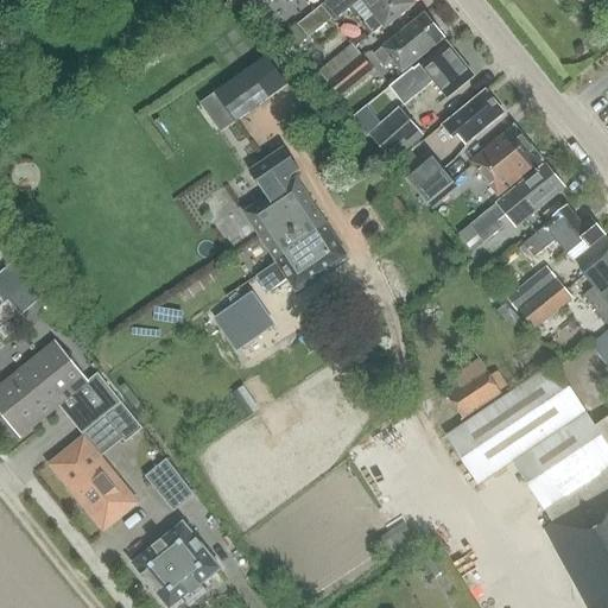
[(360,0),(384,29),(415,4),(411,0),(354,0),(356,2),(359,0),(360,0)]
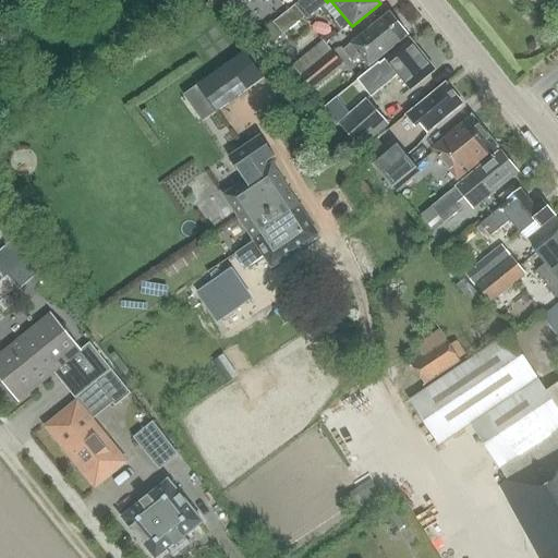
[(370,67),(407,36),(389,14),(344,50),(353,61),(361,56),(370,67)]
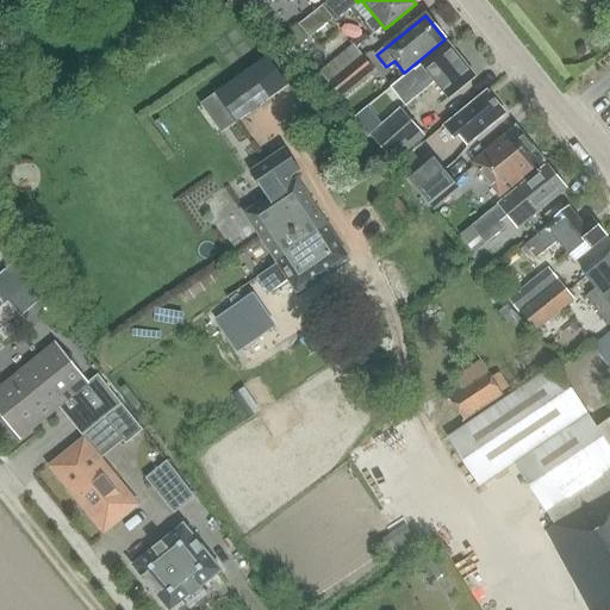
[(306,39),(296,26),(284,36),(296,49),(306,39)]
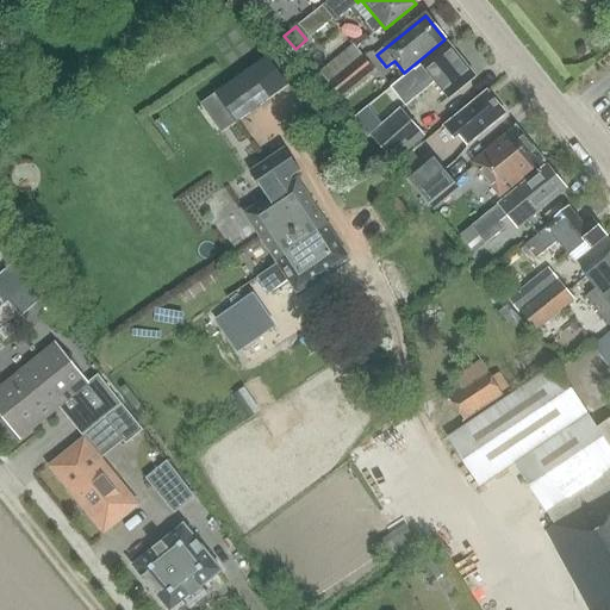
[(448,99),(475,78),(448,43),(415,70),(414,69),(391,88),(405,107),(435,82),(448,99)]
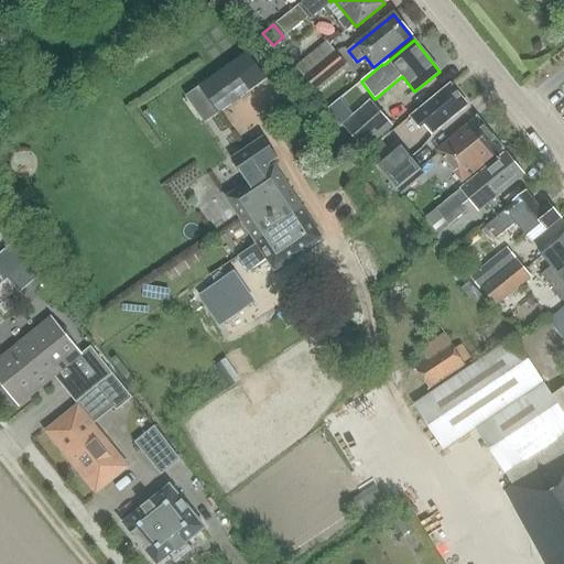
[(305,76),(336,52),(327,41),(296,64),(305,76)]
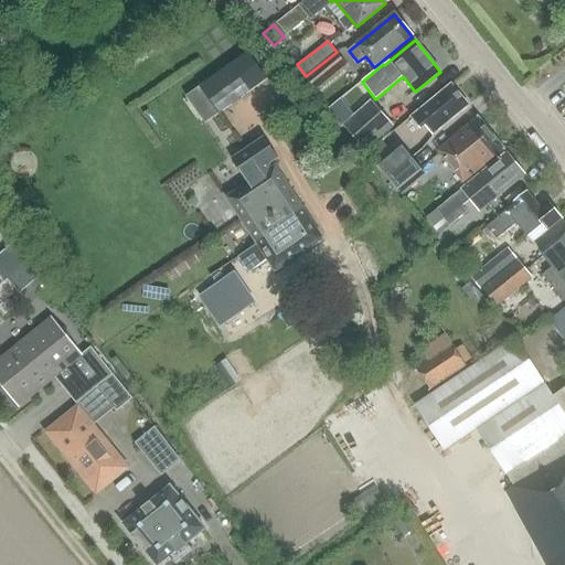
[(317,91),(348,66),(337,52),(306,76),(317,91)]
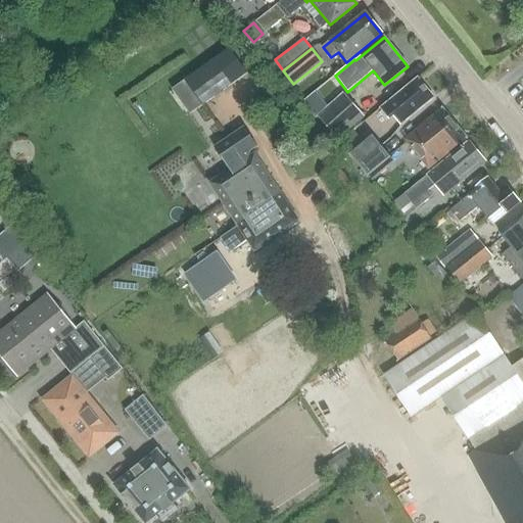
[(202,104),(246,74),(229,49),(185,80),(202,104)]
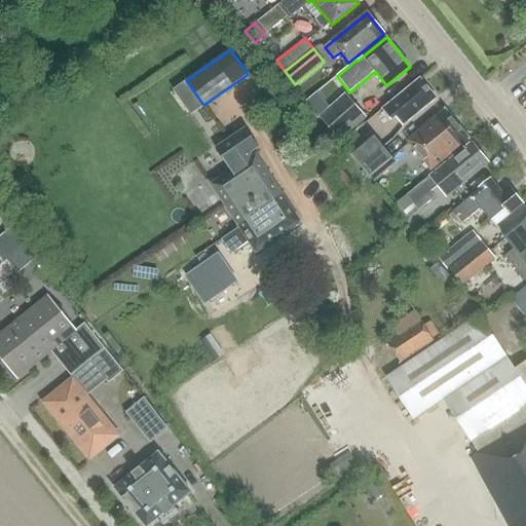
[(407,122),(436,99),(420,79),(383,109),(392,120),(400,114),(407,122)]
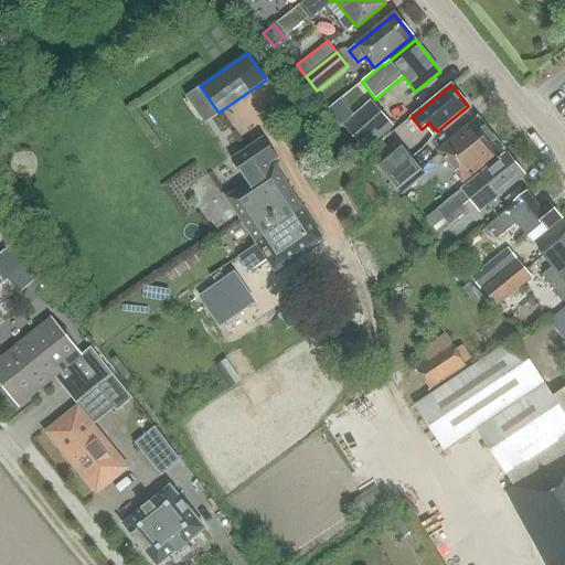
[(365,151),(393,126),(371,102),(343,126),(365,151)]
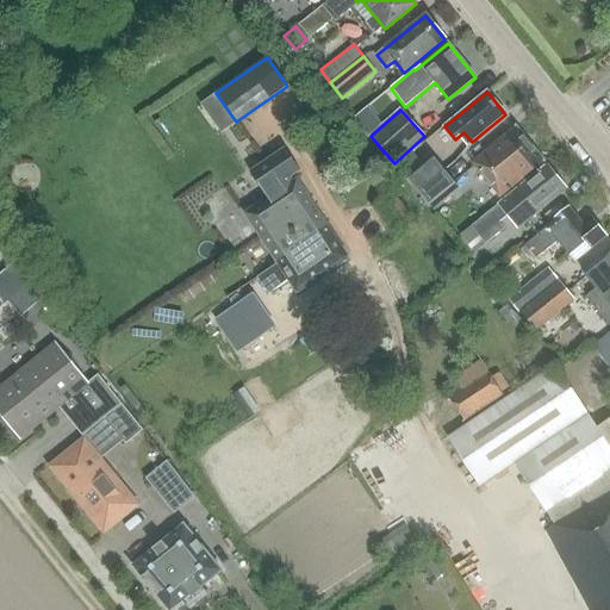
[(500,198),(545,162),(516,126),(472,162),(500,198)]
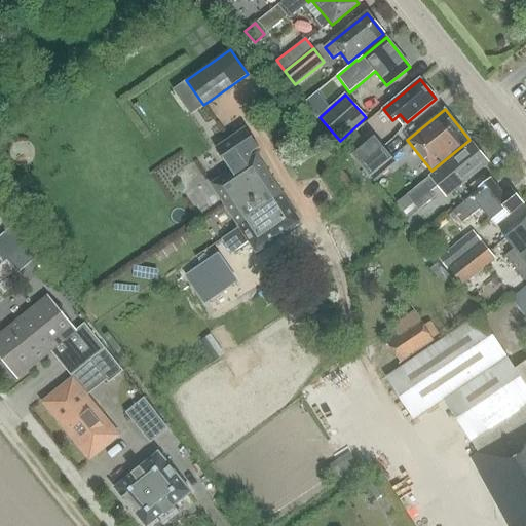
[(348,150),(361,166),(383,148),(371,133),(348,150)]
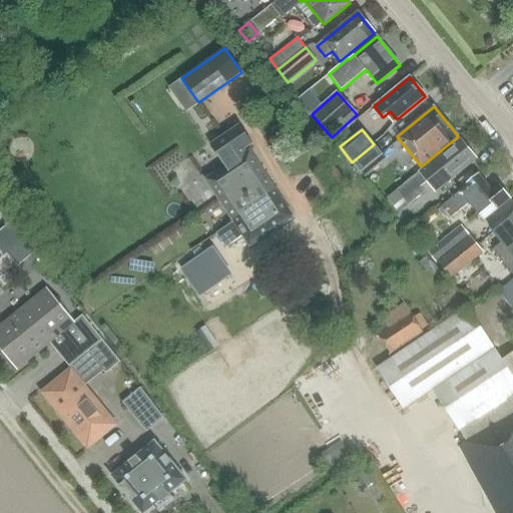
[(477,159),(460,139),(419,172),(435,193),(477,159)]
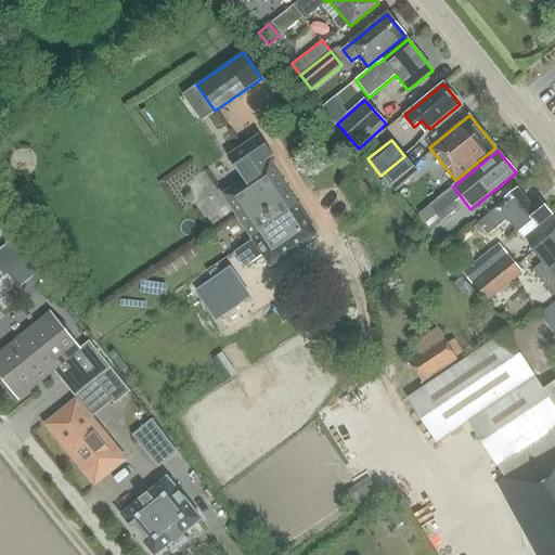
[(404,156),(381,176),(395,192),(417,173),(404,156)]
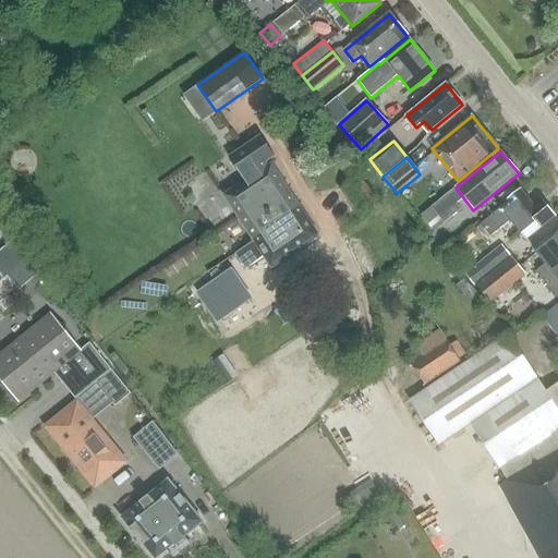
[(288,191),(270,165),(223,195),(241,221),(288,191)]
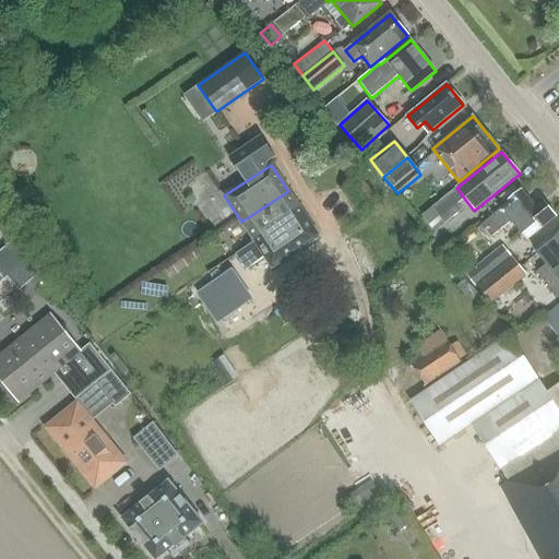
[(288,191),(241,222),(256,242),(275,229),(272,224),(281,218),(288,228),(307,217),(288,191)]
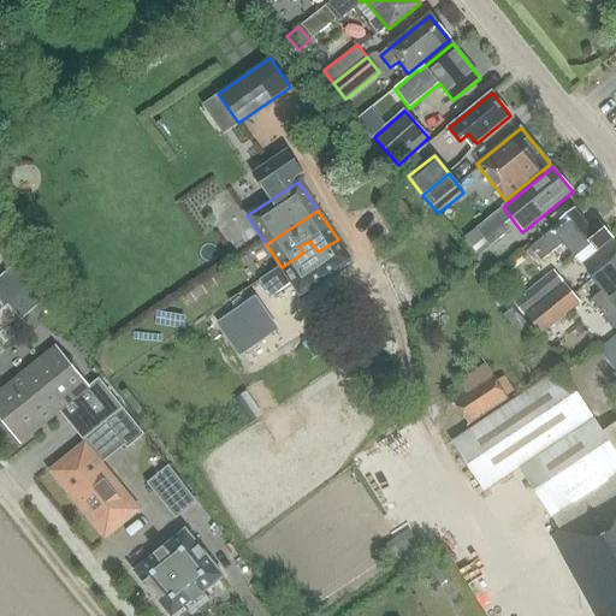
[(611,240),(597,221),(588,227),(574,211),(531,247),(542,261),(563,243),(574,255),(581,250),(587,259),(611,240)]
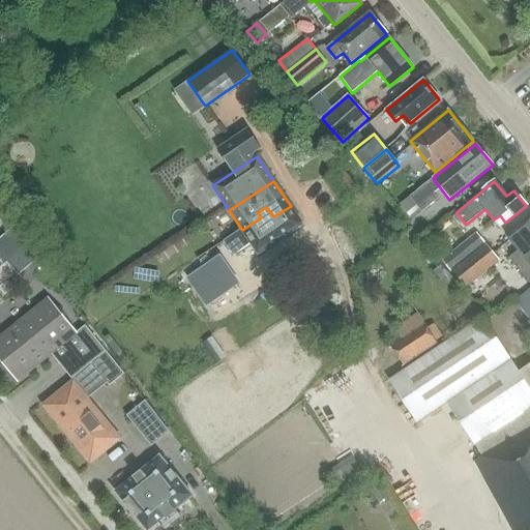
[(258,255),(303,225),(291,206),(273,216),(266,207),(258,212),(261,217),(242,230),(237,233),(224,242),(233,255),(251,243),(258,255)]
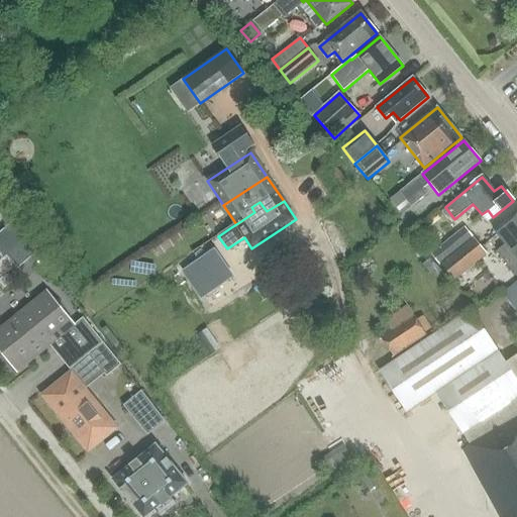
[(516,278),(516,211),(494,231),(507,247),(497,254),(516,279),(516,278)]
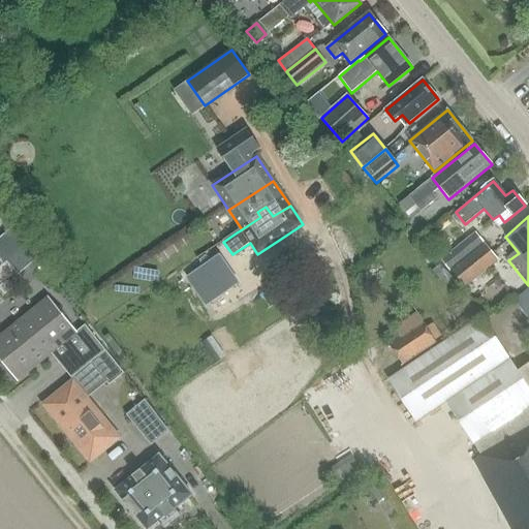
[(11,228),(0,237),(0,249),(2,248),(22,272),(34,261),(37,259),(11,228)]
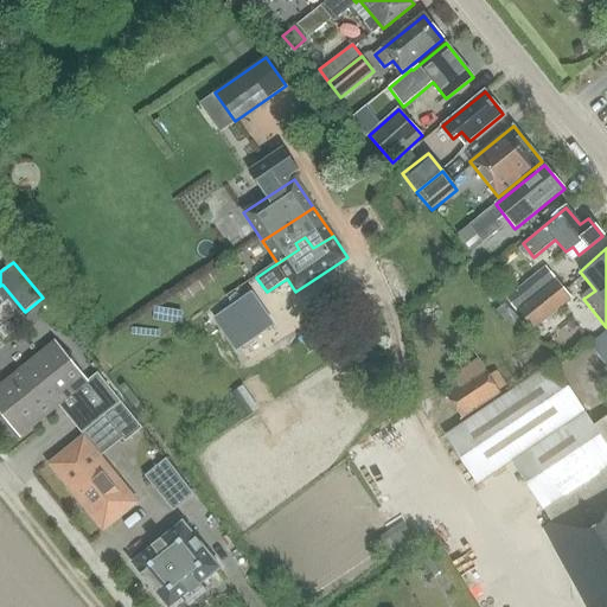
[(556,279),(545,266),(505,298),(516,311),(556,279)]
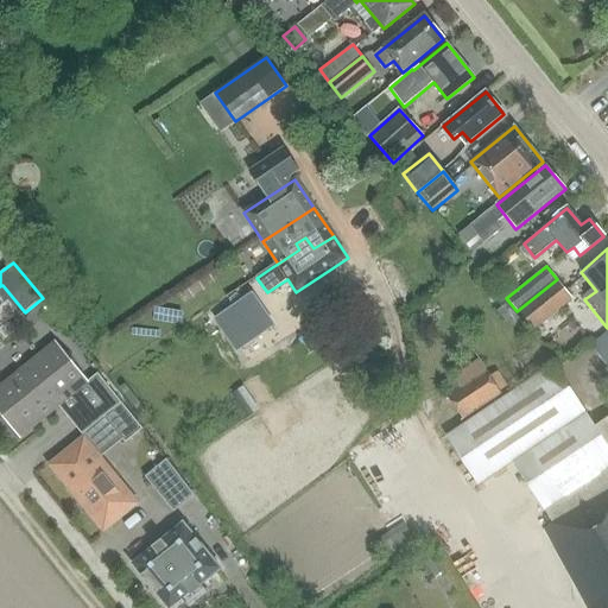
[(534,331),(571,299),(556,282),(519,314),(534,331)]
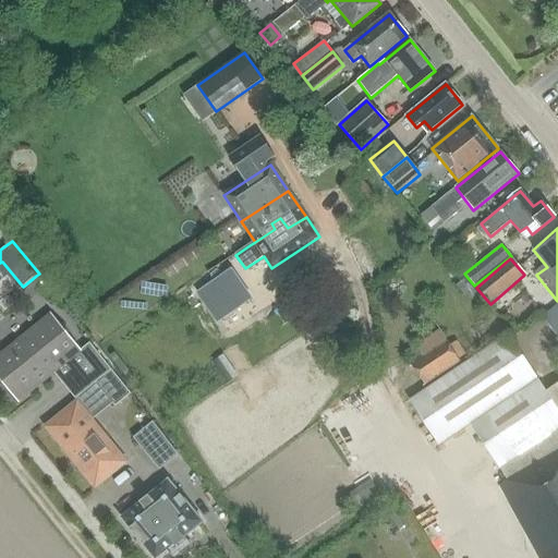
[(227,274),(199,292),(219,320),(246,302),(227,274)]
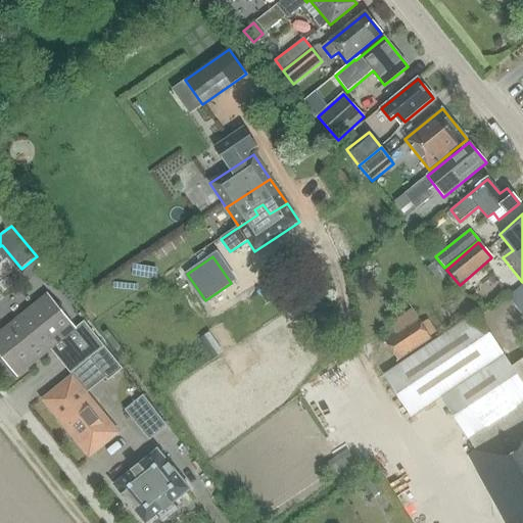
[(522,285),(508,298),(521,316),(522,314),(522,285)]
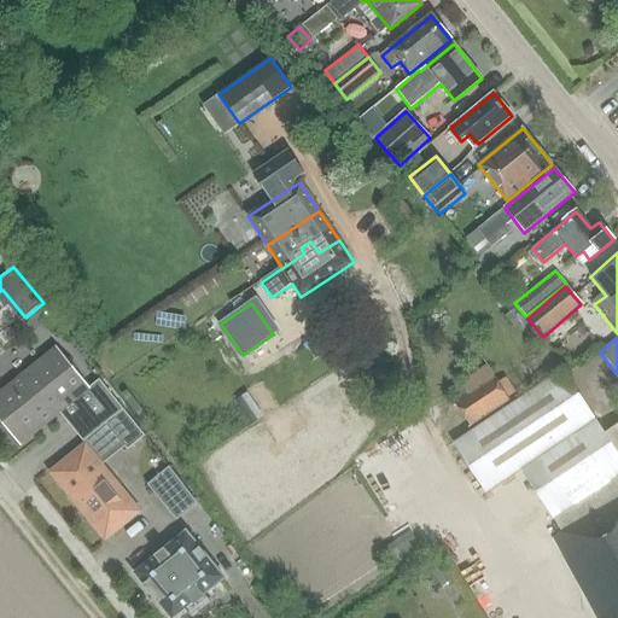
[(99,379),(88,389),(56,349),(0,392),(0,418),(21,444),(59,414),(82,442),(106,423),(123,409),(99,379)]
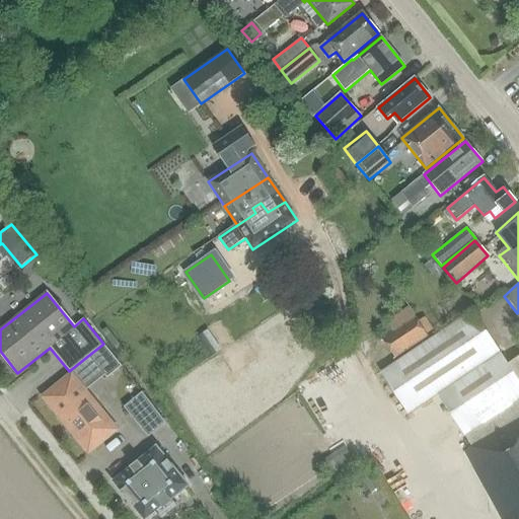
[(419,320),(409,306),(386,321),(391,329),(381,338),(395,358),(428,337),(426,335),(433,329),(425,316),(419,320)]
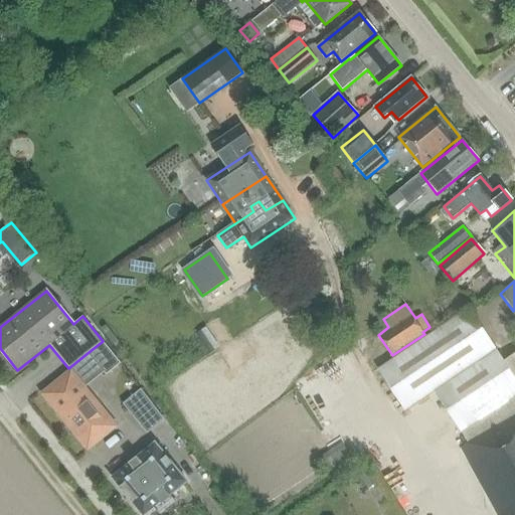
[(514,514),(514,352),(502,361),(469,311),(378,371),(404,412),(433,392),(469,445),(461,449),(498,514),(514,514)]
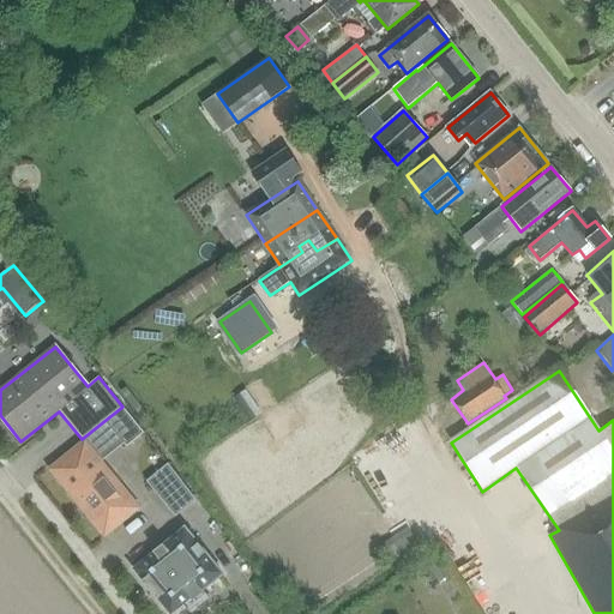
[(122,407),(106,420),(124,444),(126,447),(144,433),(122,407)]
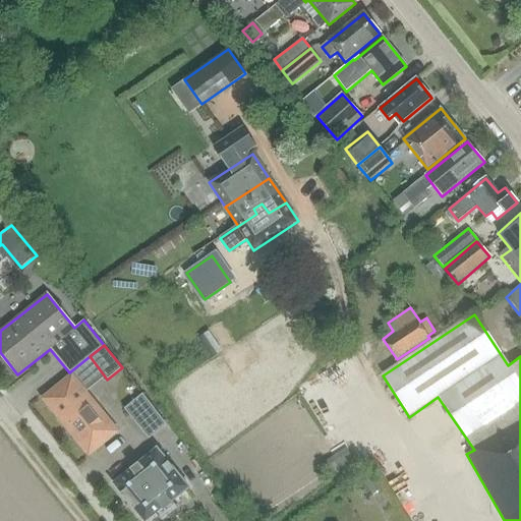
[(71,375),(42,398),(89,456),(117,431),(85,393),(71,375)]
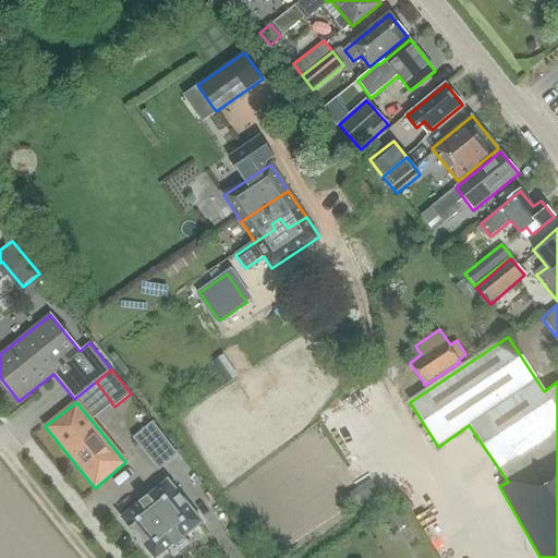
[(133,438),(142,449),(160,434),(153,423),(133,438)]
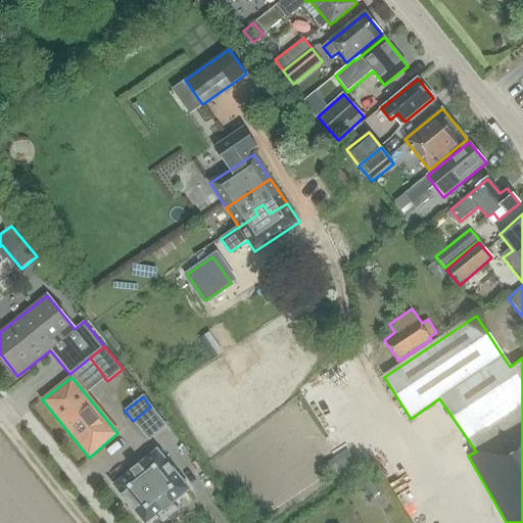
[(113,486),(143,522),(148,522),(163,511),(164,513),(173,505),(172,504),(190,489),(157,450),(113,486)]
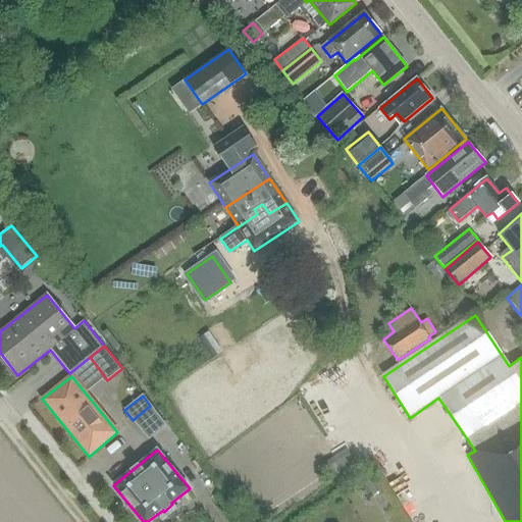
[(333,459),(343,473),(357,464),(349,450),(333,459)]
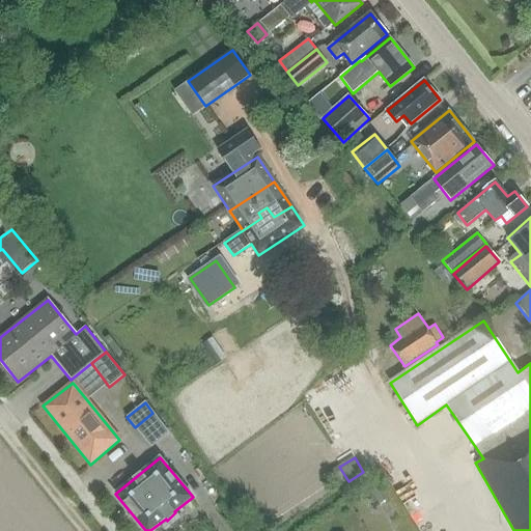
[(389,499),(381,486),(371,493),(379,505),(389,499)]
